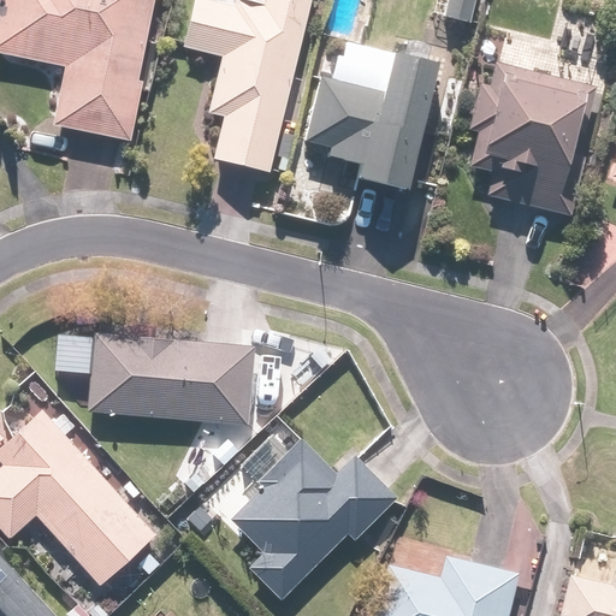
[(3,0),(0,17),(0,54),(66,69),(54,126),(134,143),(146,82),(141,81),(158,0),(161,0),(163,0),(3,0)]
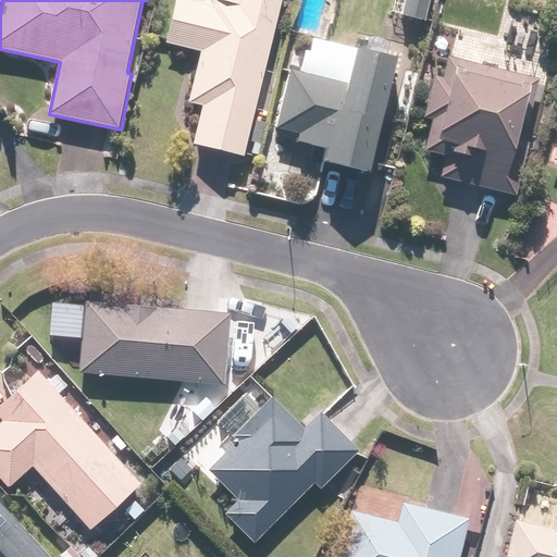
[(246,157),(284,0),(177,0),(168,41),(203,50),(192,103),(203,107),(195,145),(246,157)]
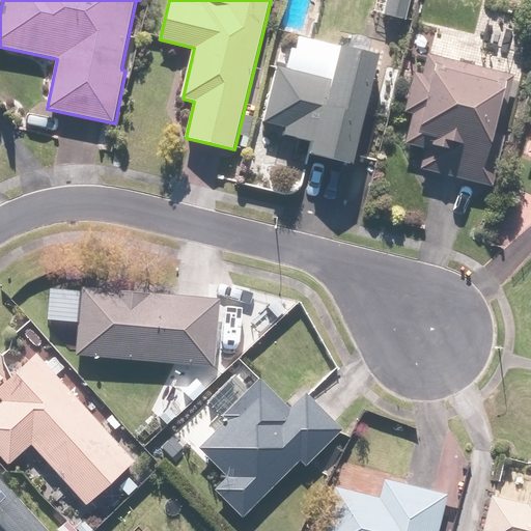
[(413,0),(389,0),(386,15),(409,20),(413,0)]
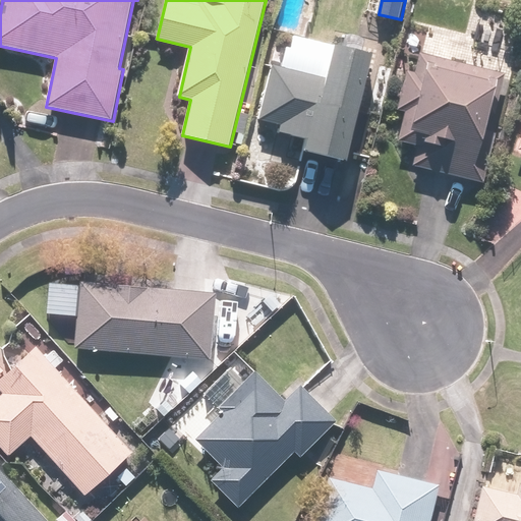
[(350,161),(374,58),(333,49),(327,77),(274,64),(261,121),(281,125),(279,132),(306,138),(304,150),(350,161)]
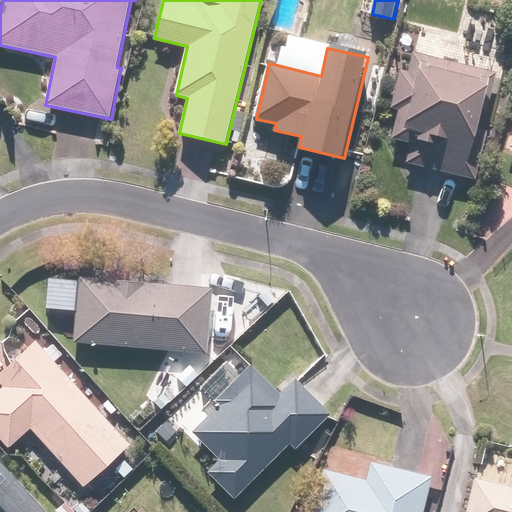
[(492,73),(411,55),(408,71),(403,70),(394,107),(400,108),(393,139),(411,143),(407,164),(473,178),(476,164),(472,163),(492,73)]
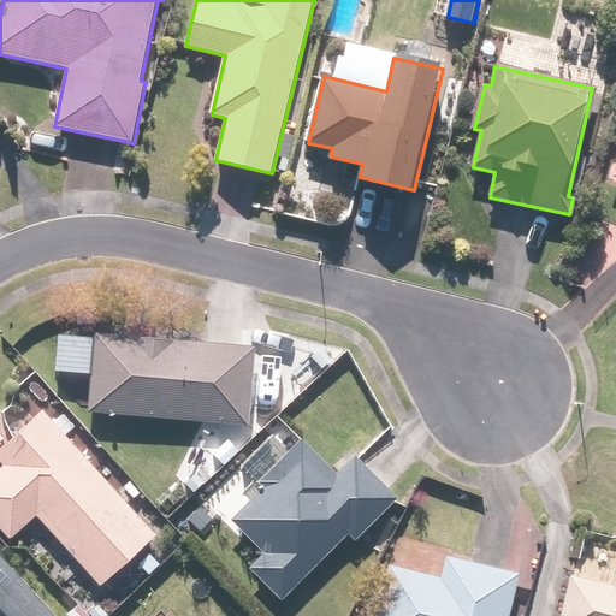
[(94,331),(89,414),(250,425),(256,343),(94,331)]
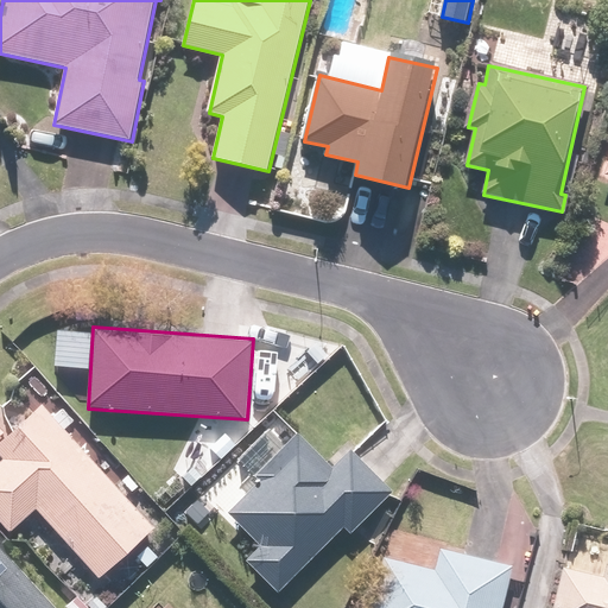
[(65,429),(73,422),(62,410),(54,416),(44,405),(0,444),(0,455),(1,457),(0,458),(0,464),(5,470),(0,473),(0,519),(11,531),(36,508),(99,577),(154,526),(65,429)]
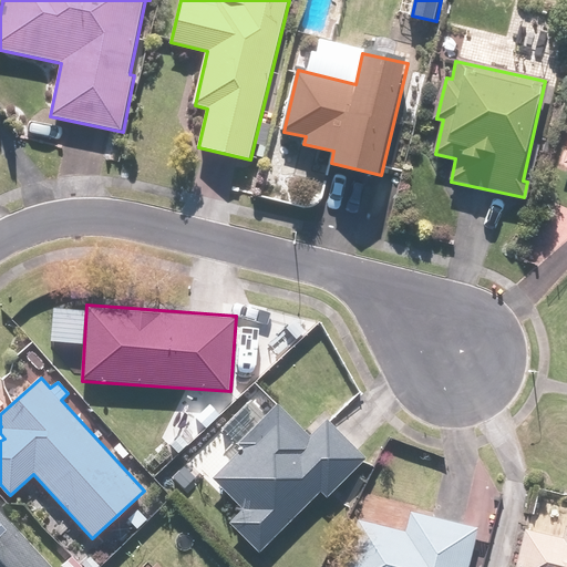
[(288,422),(272,406),(259,420),(254,414),(234,433),(245,444),(212,476),(243,508),(230,519),(259,549),(320,491),(326,497),(369,455),(329,414),(311,433),(295,416),(288,422)]
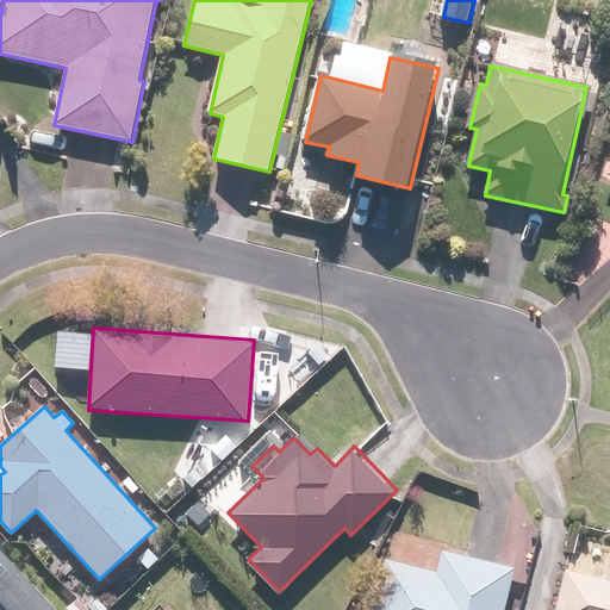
[(0,609),(95,609),(81,595),(64,609),(61,609),(0,545),(0,609)]
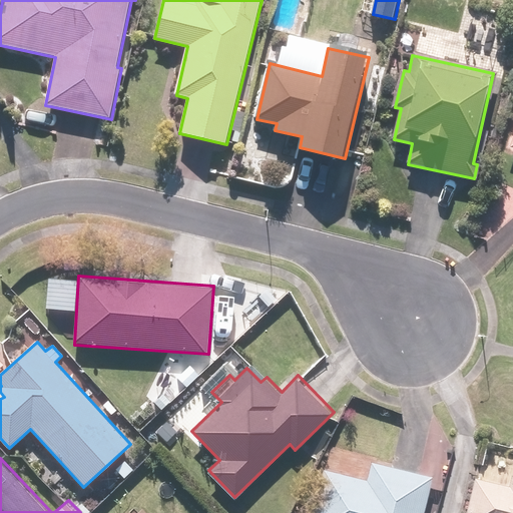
[(423,512),(432,479),(371,464),(368,478),(324,467),(312,512),(423,512)]
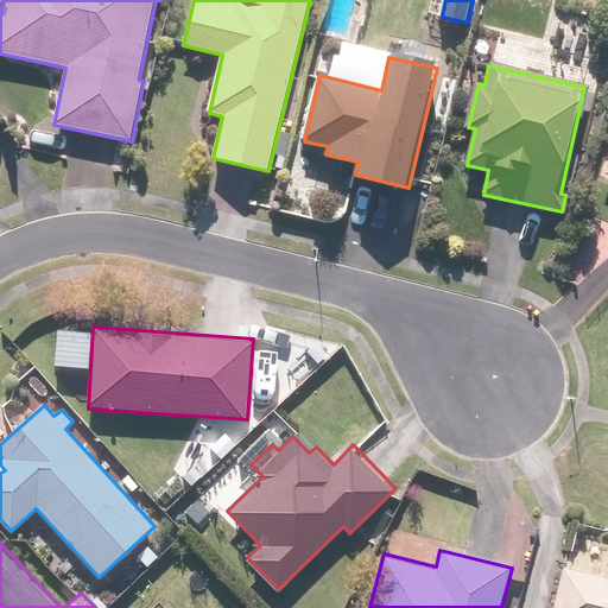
[(607,607),(607,561),(567,552),(555,607),(607,607)]
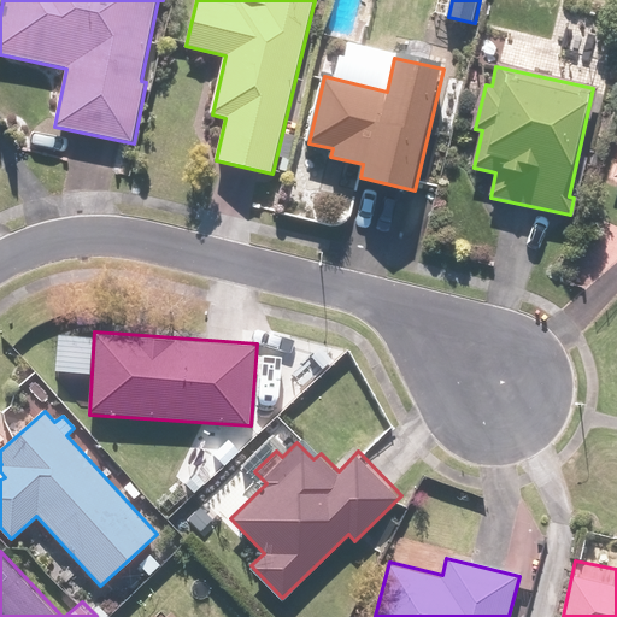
All buildings are outlined.
